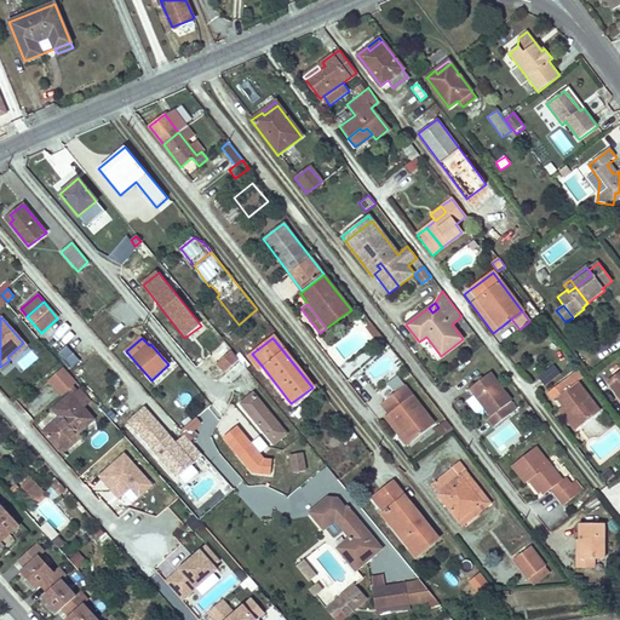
[(23,343),(7,357),(10,360),(27,345),(23,343)]
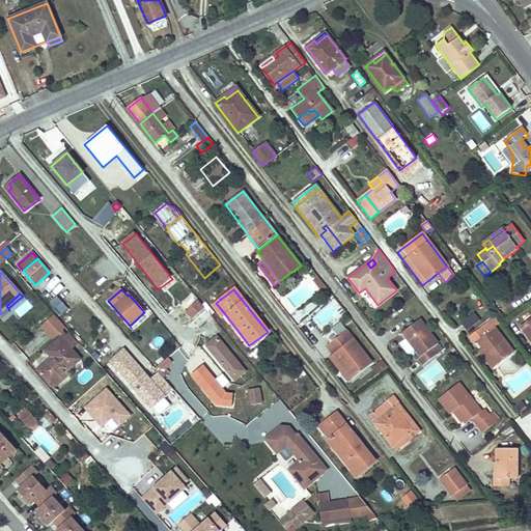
[(50,303),(61,316),(68,310),(57,297),(50,303)]
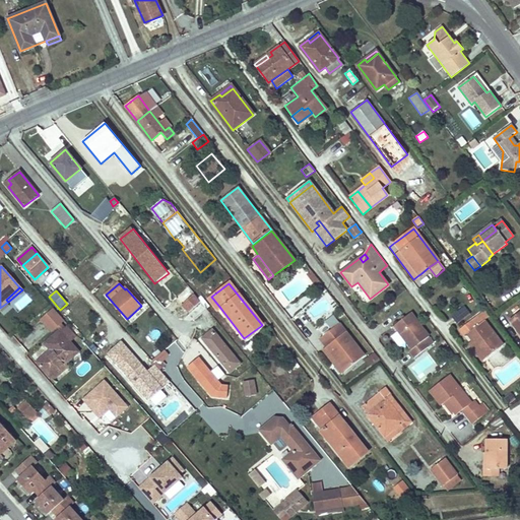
[(202,303),(195,295),(181,307),(188,315),(202,303)]
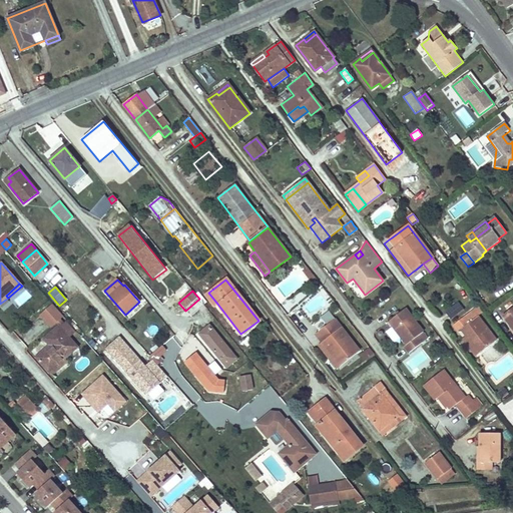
[(217,304),(208,293),(205,295),(214,307),(217,304)]
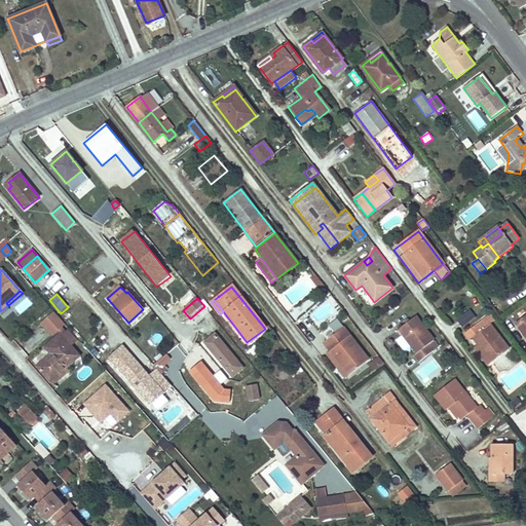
[(475,317),(471,311),(458,321),(462,327),(475,317)]
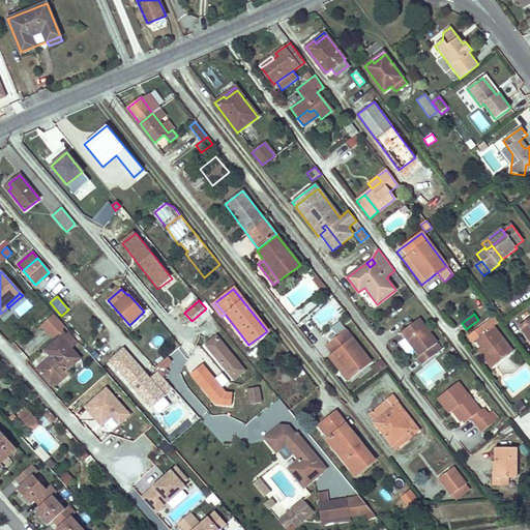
[(64,328),(54,316),(40,326),(51,340),(64,328)]
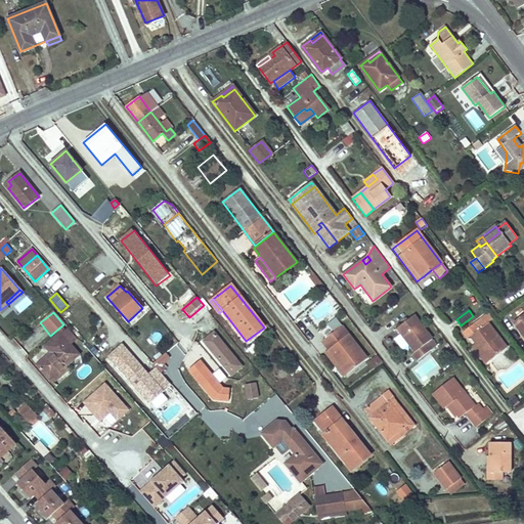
[(431,350),(427,344),(431,340),(432,339),(413,315),(397,328),(415,352),(413,353),(418,360),(431,350)]
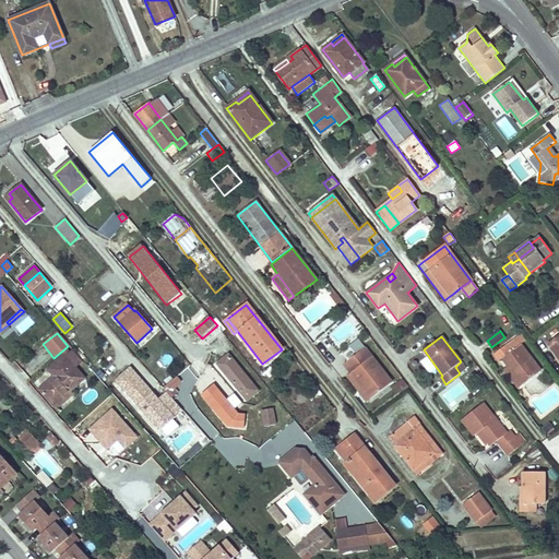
[(558,359),(558,336),(548,345),(558,359)]
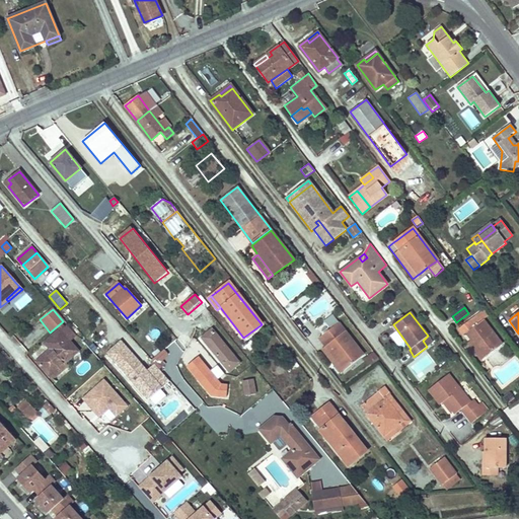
[(476,314),(471,319),(475,325),(482,321),(476,314)]
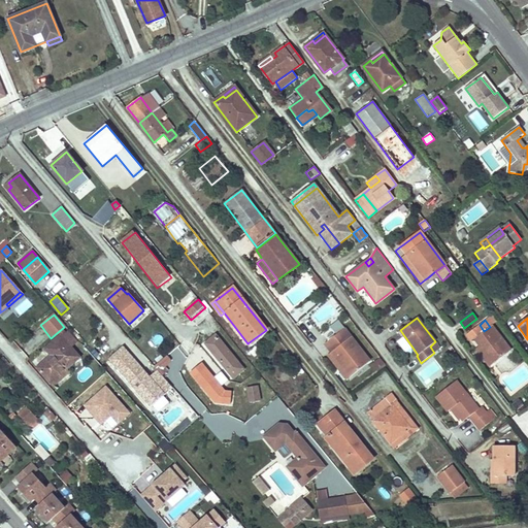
[(335,335),(344,329),(338,322),(330,328),(335,335)]
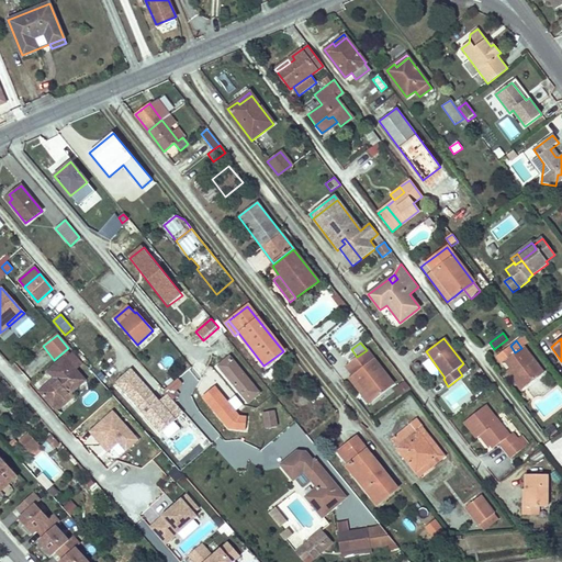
[(515,352),(510,346),(496,356),(502,363),(505,361),(510,368),(525,388),(543,372),(523,347),(521,348),(515,352)]
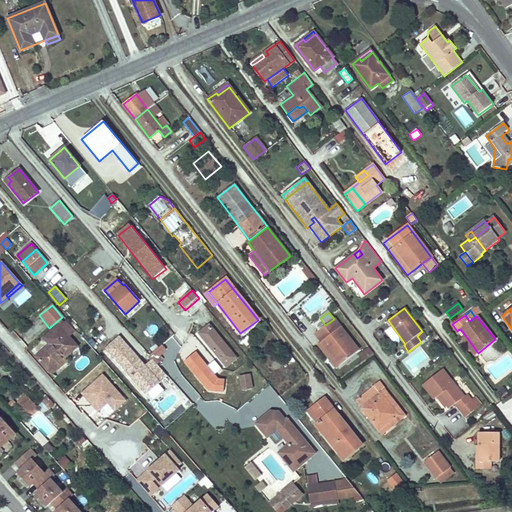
[(315,333),(321,342),(339,365),(358,351),(334,319),(325,325),(315,333)]
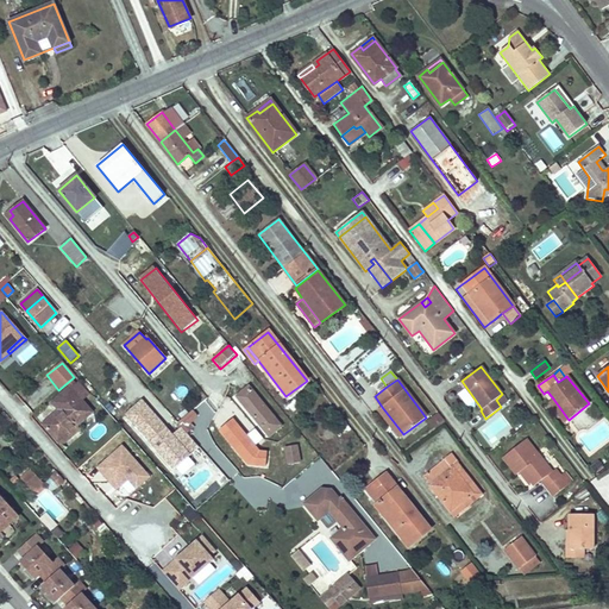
[(58,441),(60,440),(77,425),(92,413),(82,401),(88,395),(79,384),(71,389),(70,388),(54,402),(60,410),(43,425),(58,441)]
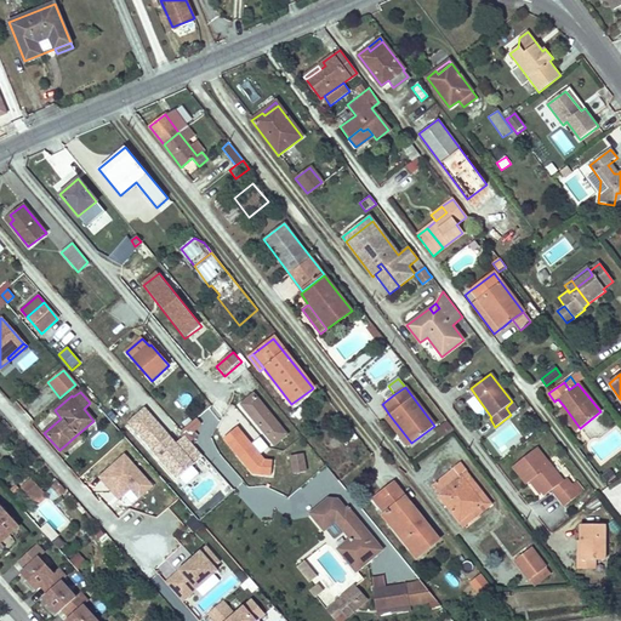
[(241,404),(254,419),(256,417),(260,422),(257,423),(274,444),(285,434),(254,394),(241,404)]
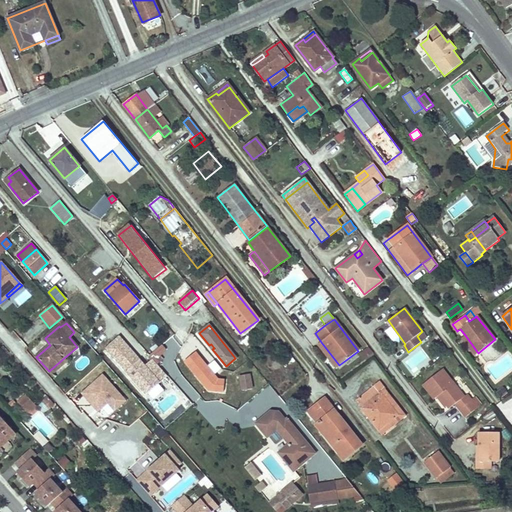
[(421,332),(417,336),(421,342),(426,338),(421,332)]
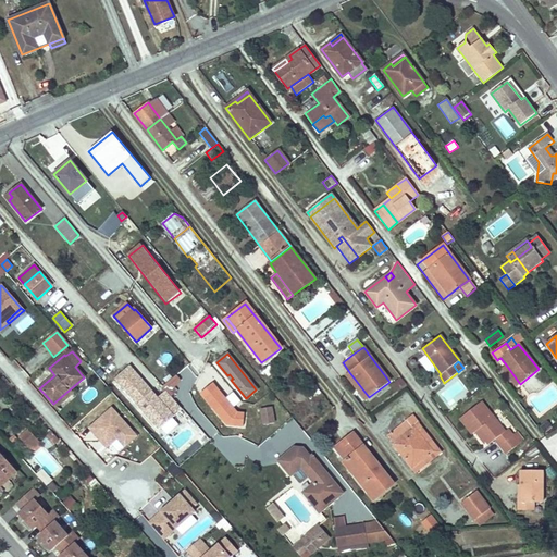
[(520,384),(506,364),(503,368),(517,386),(520,384)]
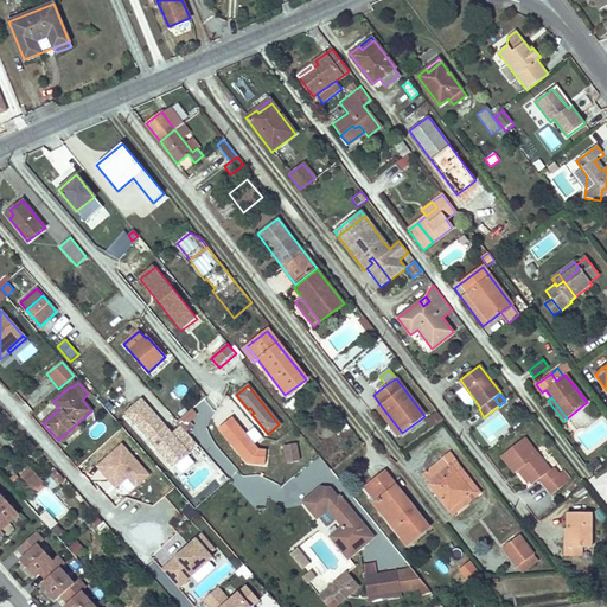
[(126,414),(148,441),(166,427),(144,400),(126,414)]
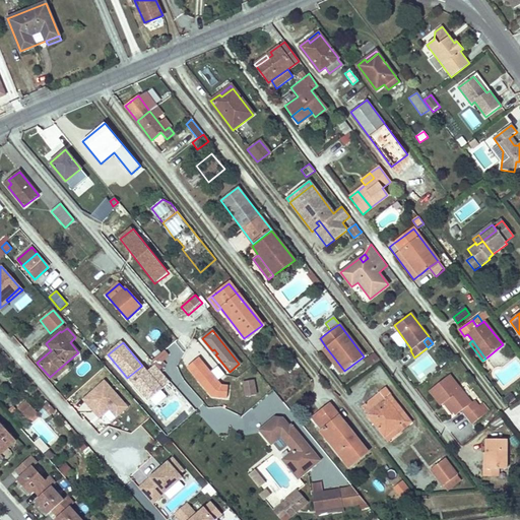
[(344,371),(326,347),(322,350),(340,374),(344,371)]
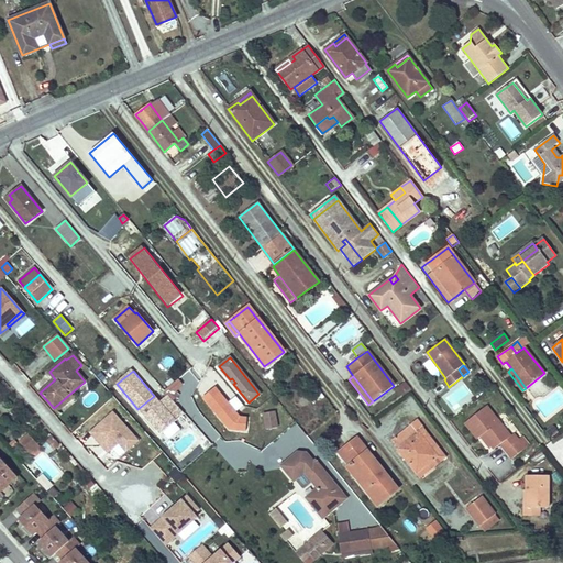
[(184,387),(179,382),(166,392),(170,397),(176,393),(184,387)]
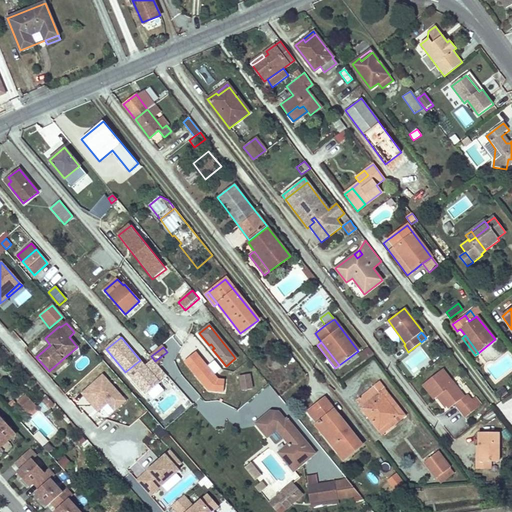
[(369,347),(361,353),(365,360),(374,355),(369,347)]
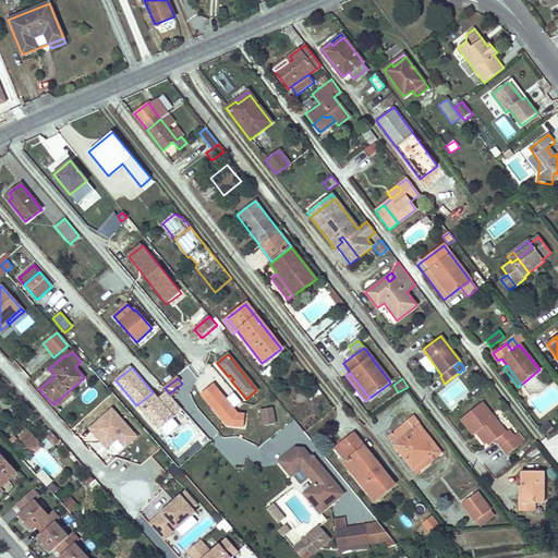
[(71,389),(55,403),(57,407),(73,393),(71,389)]
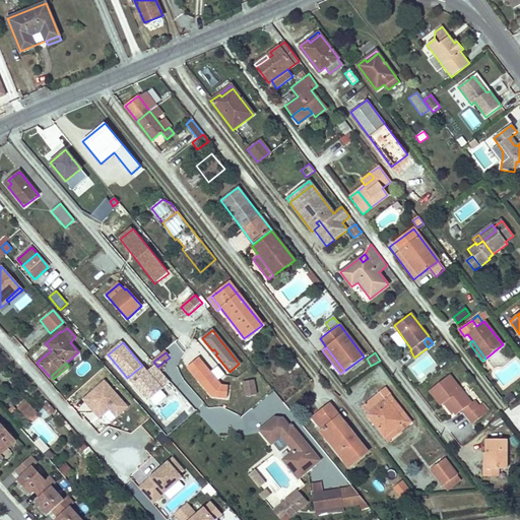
[(147,372),(142,366),(127,378),(147,402),(149,400),(160,390),(161,389),(147,372)]
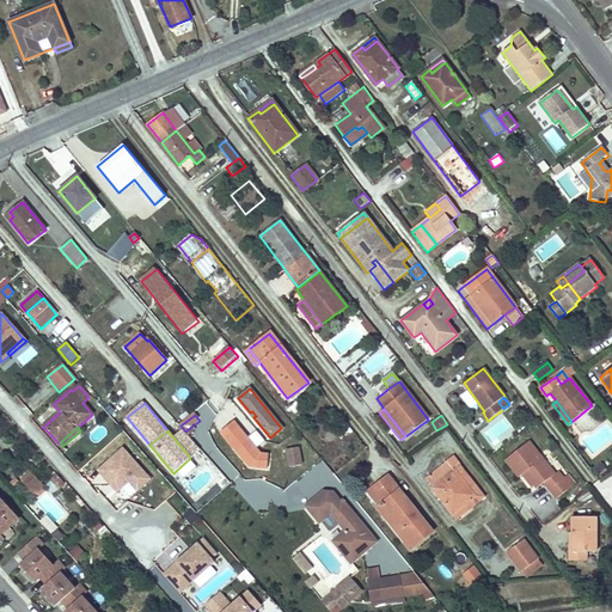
[(182,432),(173,438),(190,458),(199,452),(182,432)]
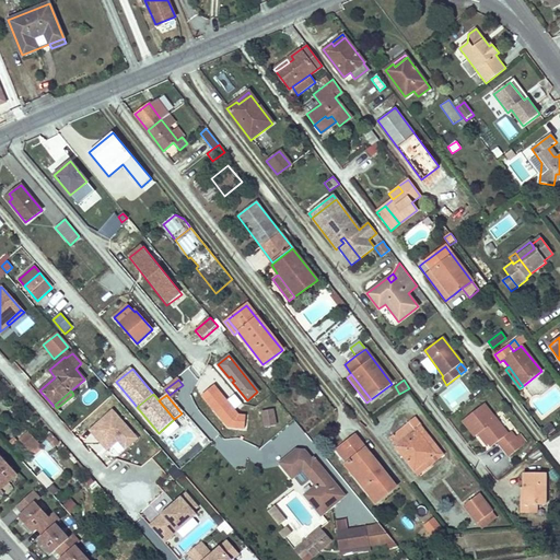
[(474,436),(477,434),(479,432),(489,444),(490,446),(497,442),(502,447),(515,438),(511,431),(506,434),(483,404),(462,420),(474,436)]
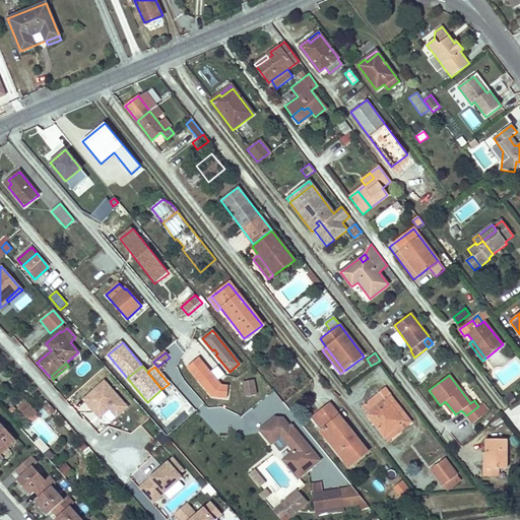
[(260,379),(243,382),(246,397),(263,394),(260,379)]
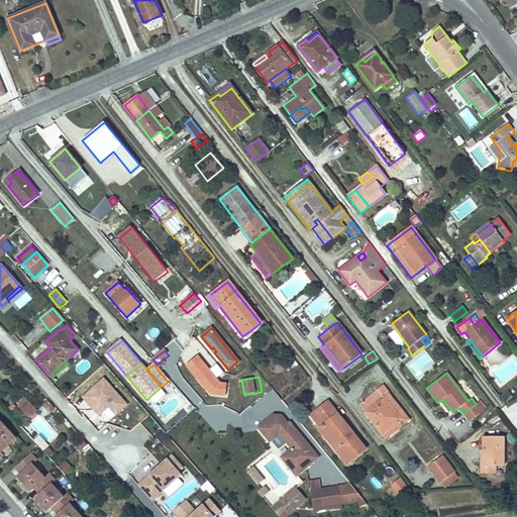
[(127,407),(104,379),(93,389),(109,408),(116,416),(127,407)]
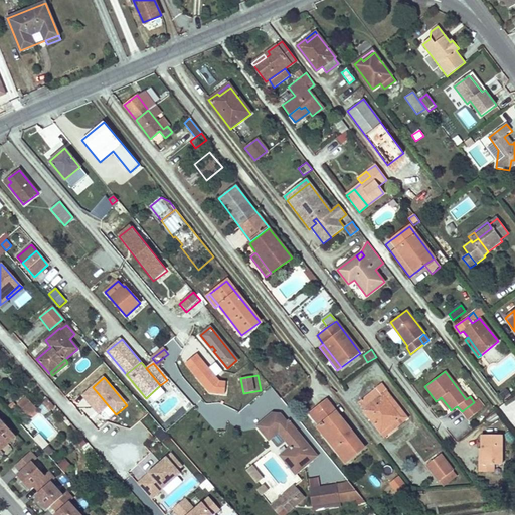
[(382,384),(376,388),(381,394),(382,394),(399,416),(380,432),(384,437),(408,418),(382,384)]
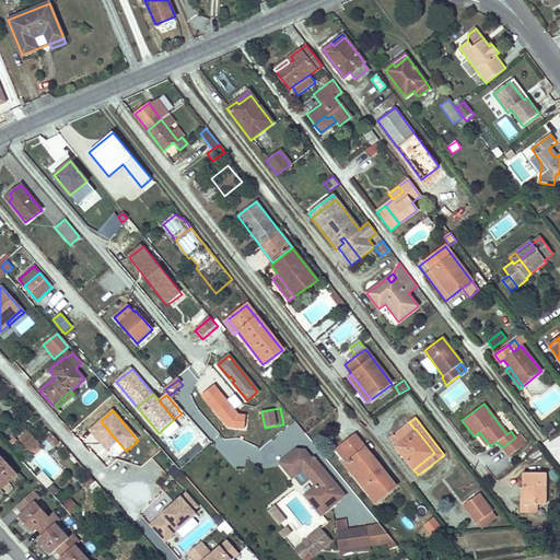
[(173,420),(161,431),(167,438),(179,428),(173,420)]
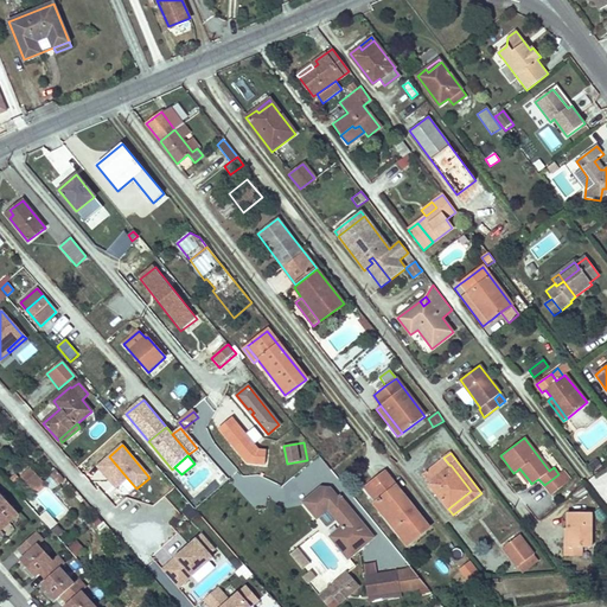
[(128,479),(109,457),(96,467),(115,490),(128,479)]
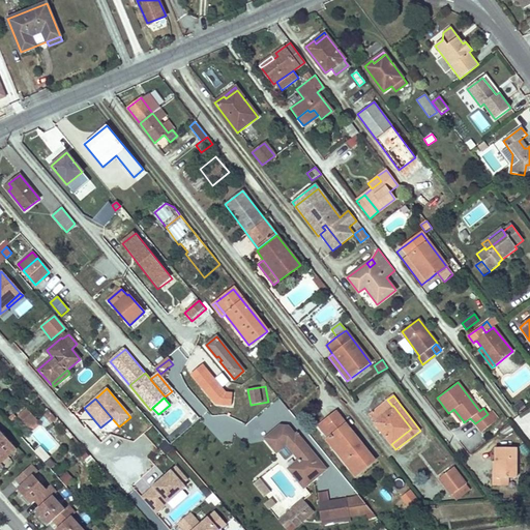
[(387,400),(369,414),(391,444),(411,429),(393,406),(392,406),(387,400)]
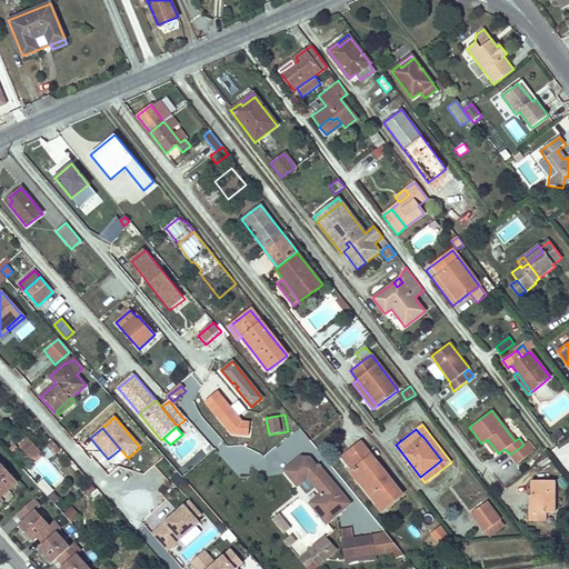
[(20,446),(25,451),(32,443),(28,438),(20,446)]
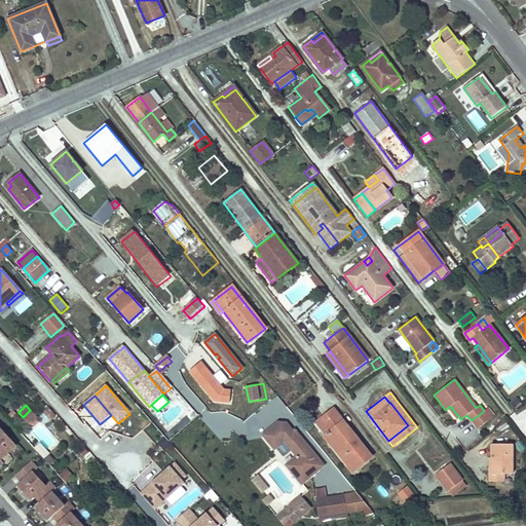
[(450,406),(448,408),(457,419),(459,417),(450,406)]
